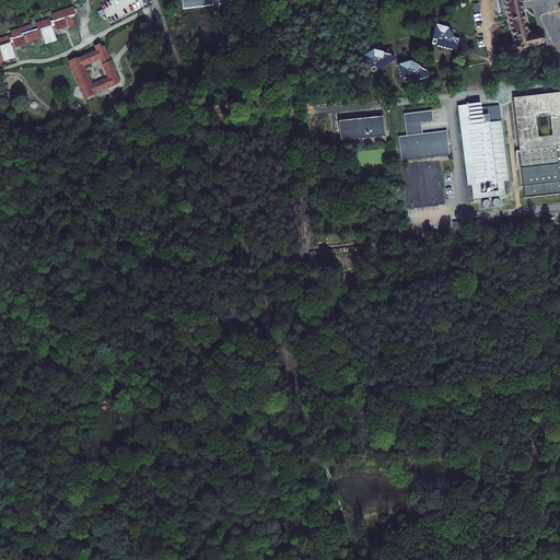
[(181,0),(183,9),(212,4),(211,0),(214,0),(216,4),(226,3),(225,0),(181,0)]
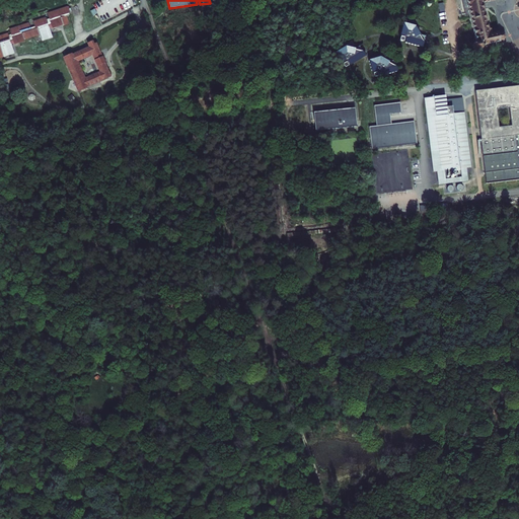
[(458,0),(462,16),(469,14),(475,41),(473,42),(473,43),(472,44),(472,45),(472,46),(472,47),(473,49),(474,49),(475,50),(476,50),(478,50),(479,50),(480,49),(482,48),(482,47),(484,46),(498,42),(502,41),(503,40),(504,39),(505,38),(505,36),(505,35),(504,34),(503,33),(502,32),(500,32),(497,33),(496,32),(491,33),(490,28),(488,29),(482,3),(494,0),(458,0)]
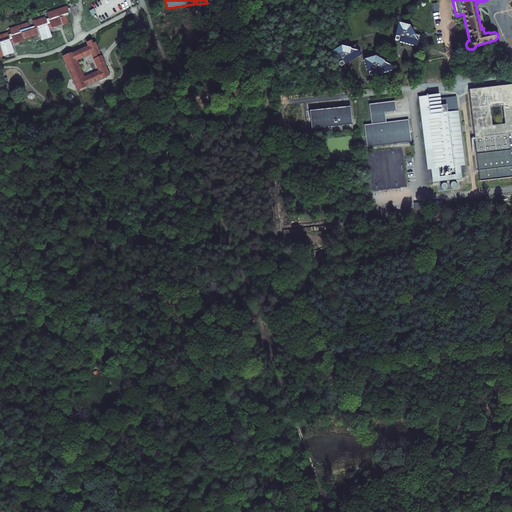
[(71,8),(70,7),(51,13),(53,18),(49,19),(49,18),(37,21),(38,26),(33,28),(32,23),(13,29),(15,34),(12,35),(11,33),(0,37),(2,42),(3,42),(3,44),(0,44),(0,50),(2,57),(8,55),(7,54),(17,51),(15,43),(28,39),(28,38),(43,33),(44,39),(55,35),(52,27),(65,23),(66,25),(71,23),(68,16),(72,15),(71,12),(74,11),(73,8),(71,8)]
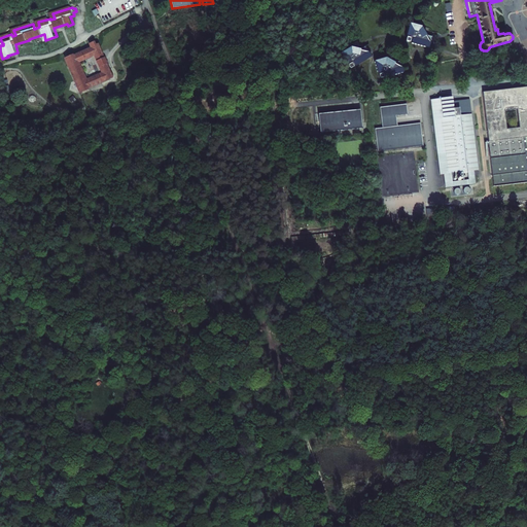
[(421,26),(410,23),(406,35),(407,35),(405,40),(411,42),(428,47),(428,46),(429,45),(429,43),(430,41),(429,41),(428,37),(428,36),(426,36),(423,29),(422,27),(421,26)]
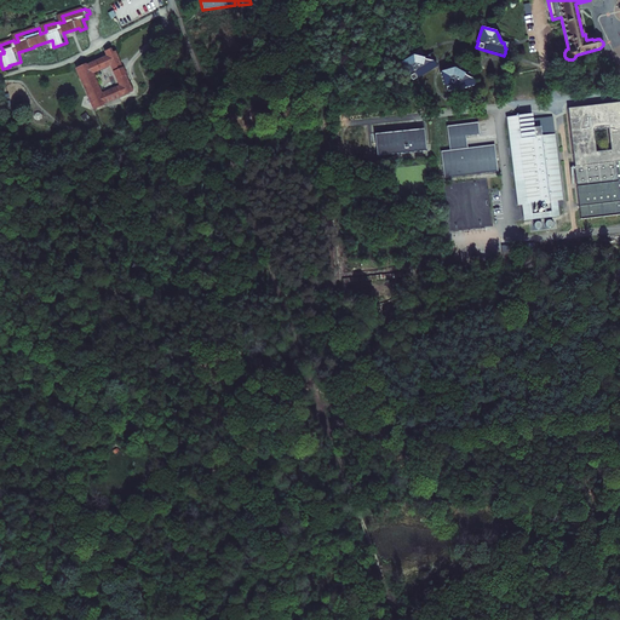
[(115,49),(109,51),(112,57),(90,65),(80,69),(98,110),(108,105),(107,104),(136,91),(119,53),(116,55),(115,49)]
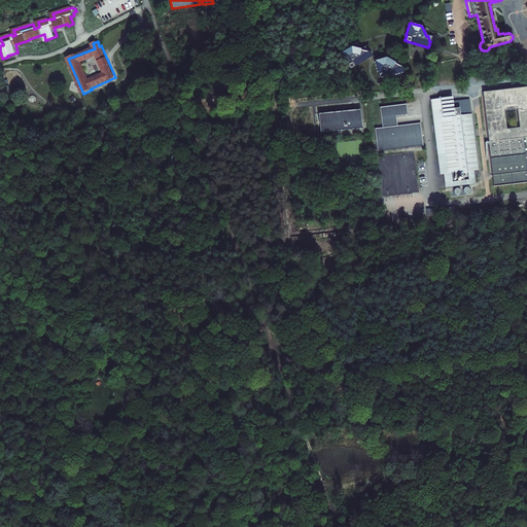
[(351,47),(340,54),(346,65),(347,64),(349,69),(354,66),(355,66),(371,57),(367,51),(366,53),(362,49),(360,50),(358,49),(357,49),(355,48),(351,47)]
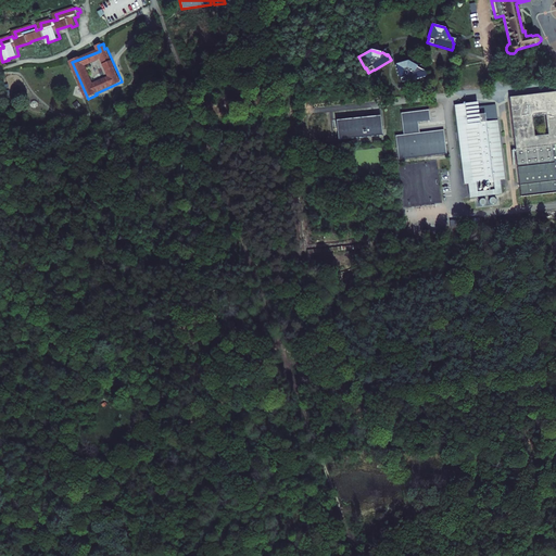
[(407,60),(394,63),(397,77),(399,76),(400,81),(406,80),(425,76),(424,70),(422,70),(419,65),(416,66),(412,63),(411,62),(407,60)]
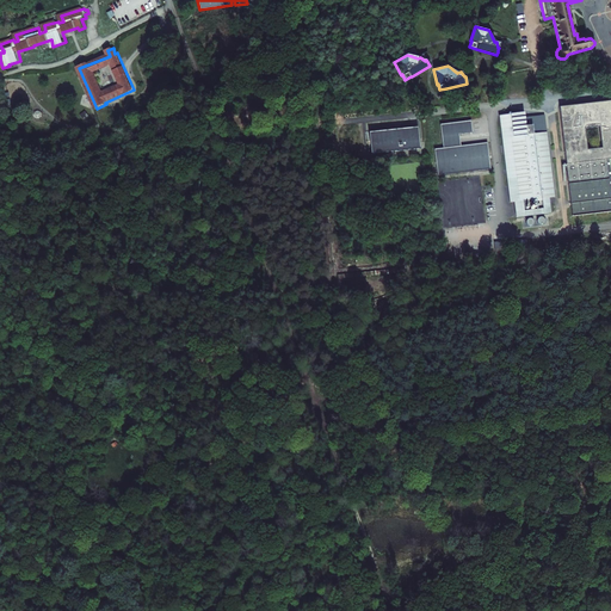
[(610,99),(559,106),(573,216),(610,211),(610,99)]
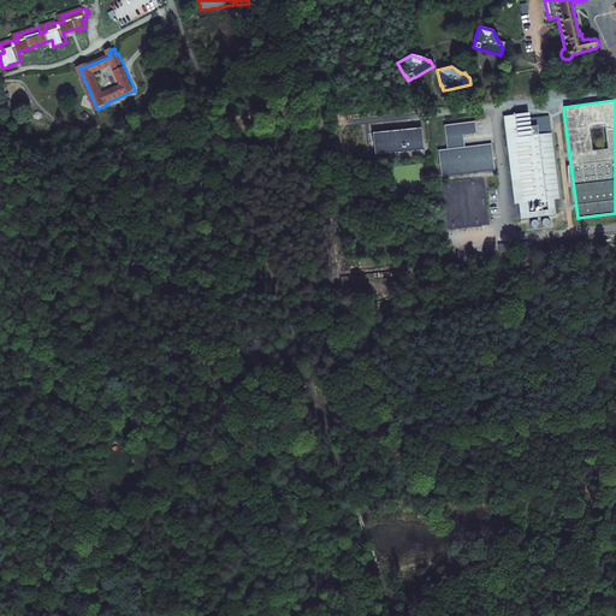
[(528,113),(503,116),(514,203),(519,203),(520,219),(555,215),(552,199),(558,197),(551,132),(538,135),(537,126),(529,126),(528,113)]
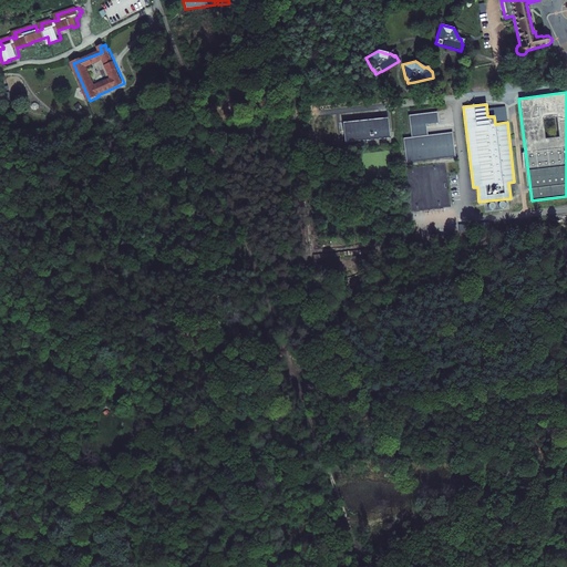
[(455,156),(452,132),(428,135),(426,130),(426,124),(439,122),(437,112),(409,115),(411,136),(403,137),(405,163),(455,156)]
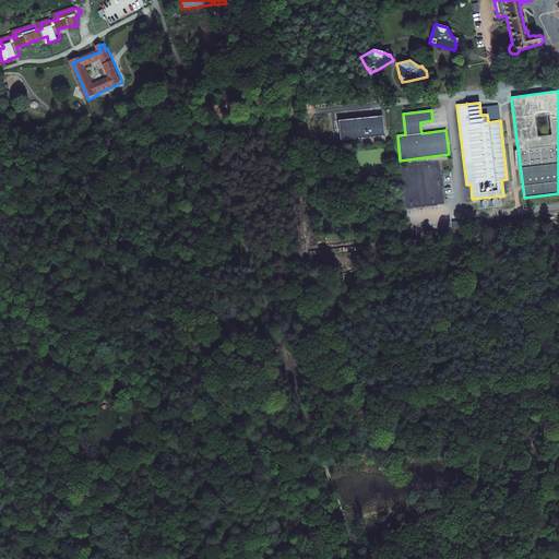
[(383,138),(382,118),(361,120),(336,123),(339,142),(383,138)]
